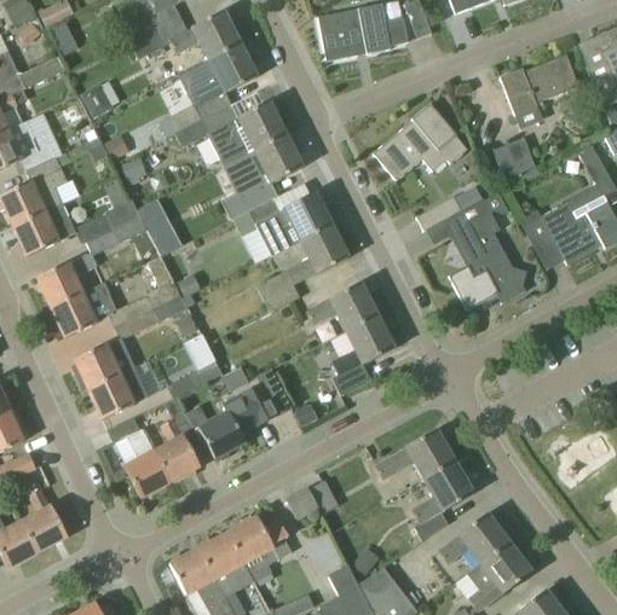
[(13,23),(34,16),(29,0),(7,7),(13,23)]
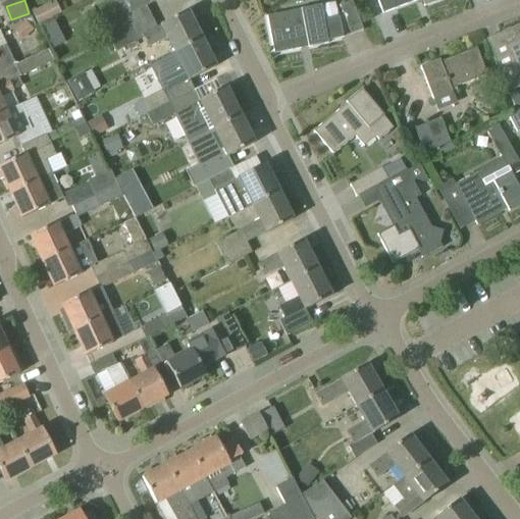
[(34,9),(40,22),(62,11),(57,0),(52,0),(34,9)]
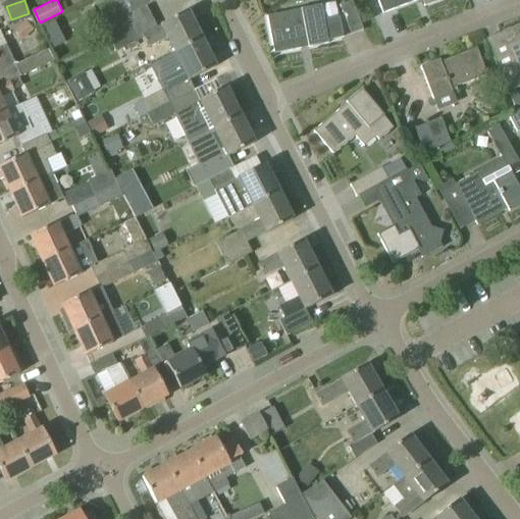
[(126,0),(132,10),(151,0),(152,1),(154,0),(126,0)]
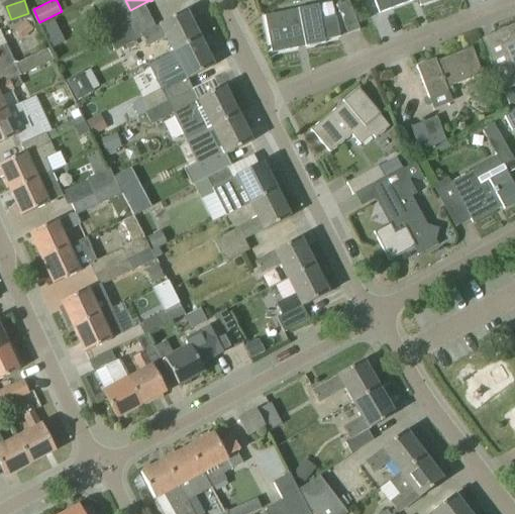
[(337,3),(348,31),(362,26),(351,0),(345,0),(337,3)]
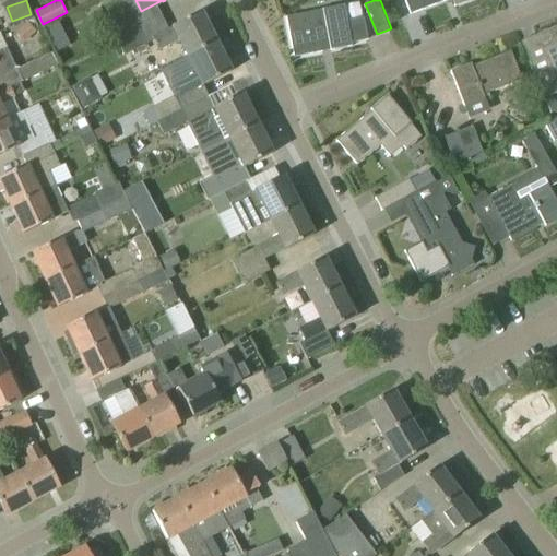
[(406,0),(412,11),(440,0),(457,0),(458,2),(455,2),(457,3),(465,0),(406,0)]
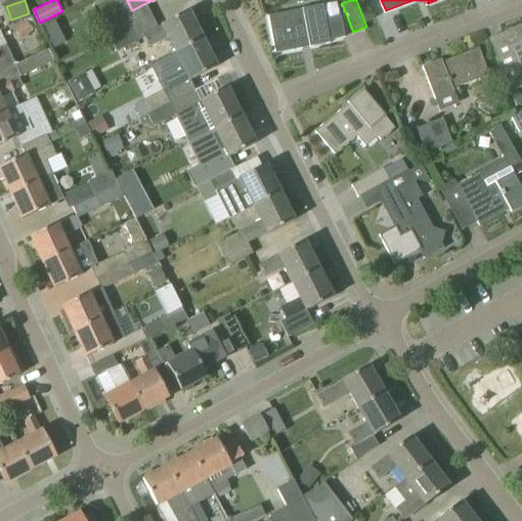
[(327,16),(323,2),(303,6),(305,12),(270,19),(276,51),(277,51),(277,49),(310,42),(311,44),(331,41),(330,37),(344,34),(341,14),(327,16)]
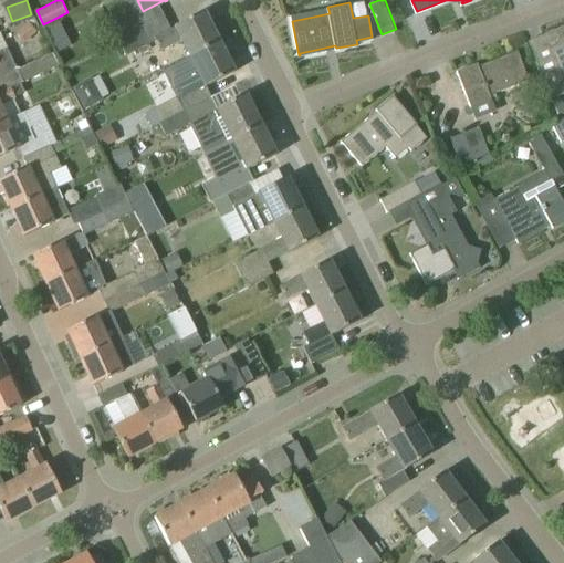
[(191,54),(220,39),(205,9),(176,23),(176,24),(155,35),(162,48),(183,38),(191,54)]
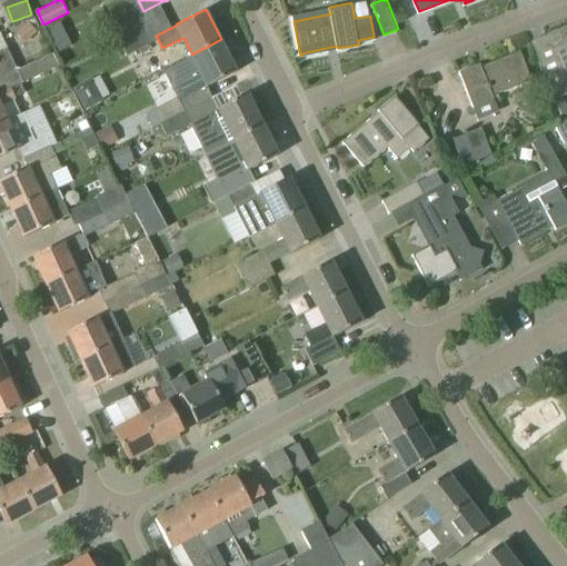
[(112,21),(119,36),(120,37),(143,26),(136,10),(112,21)]
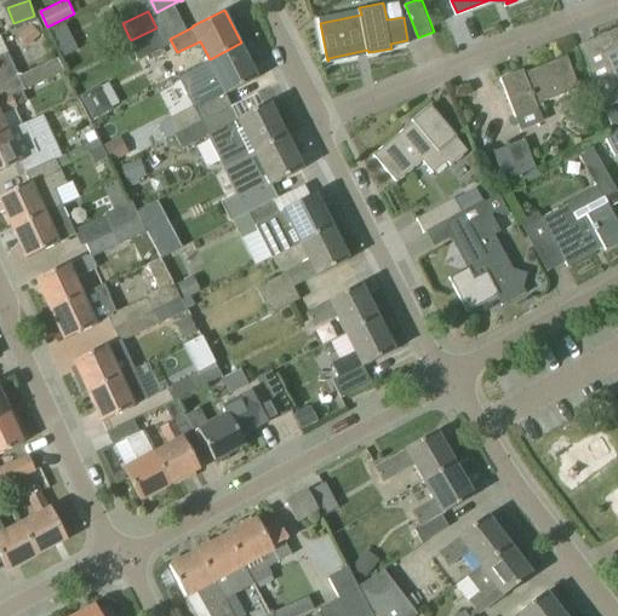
[(617,26),(581,42),(590,64),(602,98),(617,91),(617,26)]
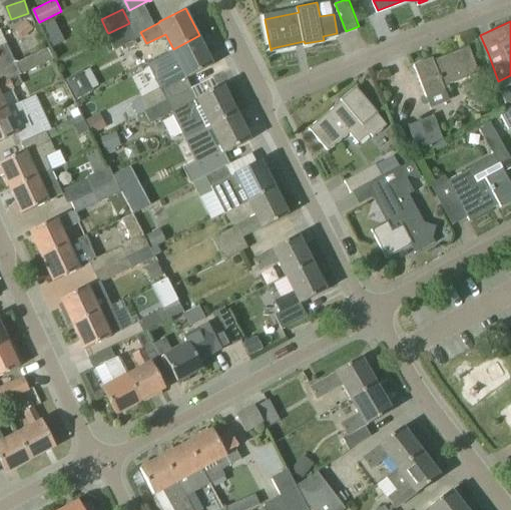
[(136,37),(129,23),(108,33),(115,48),(136,37)]
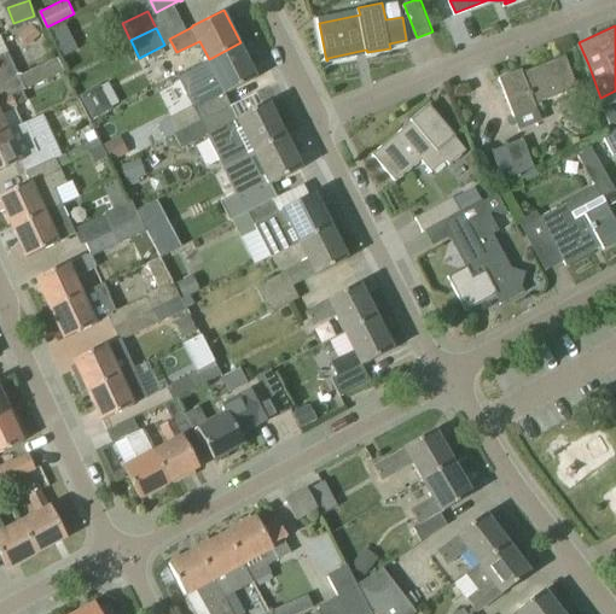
[(0,83),(21,75),(1,34),(0,34),(0,83)]
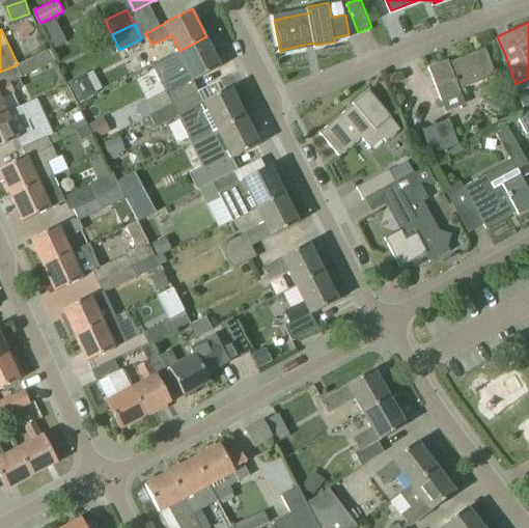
[(206,36),(179,51),(187,66),(167,76),(173,88),(193,78),(194,79),(221,65),(206,36)]
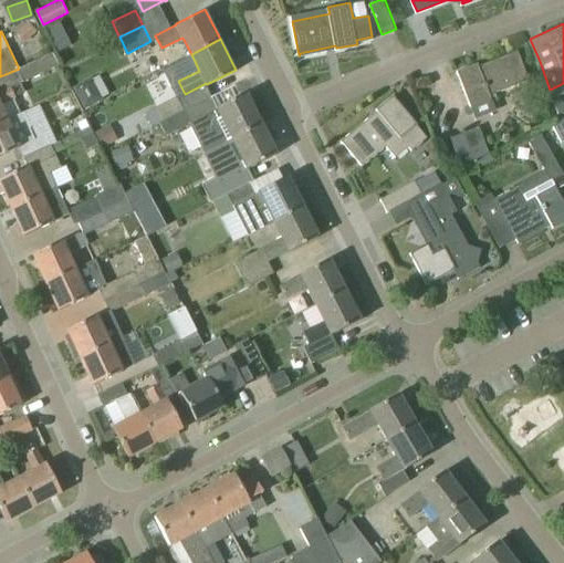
[(480,68),(478,61),(458,70),(471,104),(491,96),(490,93),(530,79),(519,49),(518,50),(518,52),(514,53),(514,54),(480,68)]
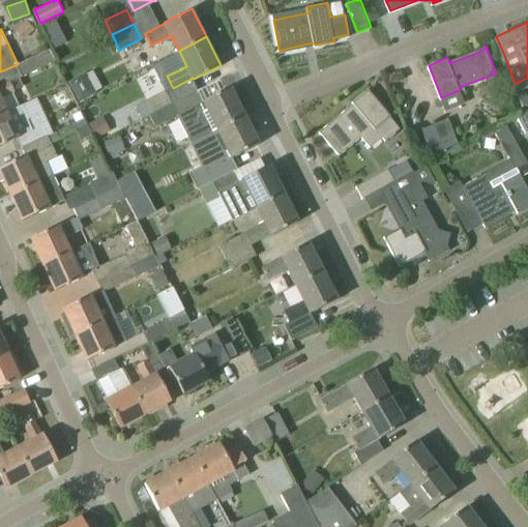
[(0,113),(6,111),(0,96),(15,90),(10,80),(23,74),(23,75),(56,60),(51,49),(18,64),(0,71),(0,113)]
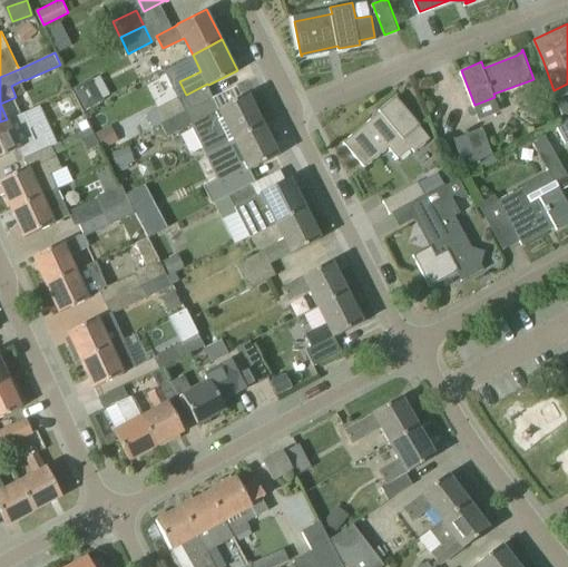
[(92,76),(75,86),(87,108),(105,98),(92,76)]
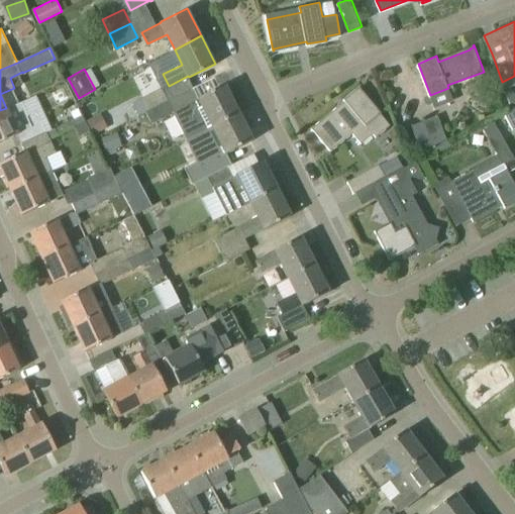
[(194,86),(169,98),(146,110),(152,121),(180,107),(186,119),(205,110),(213,125),(239,112),(225,84),(199,97),(194,86)]
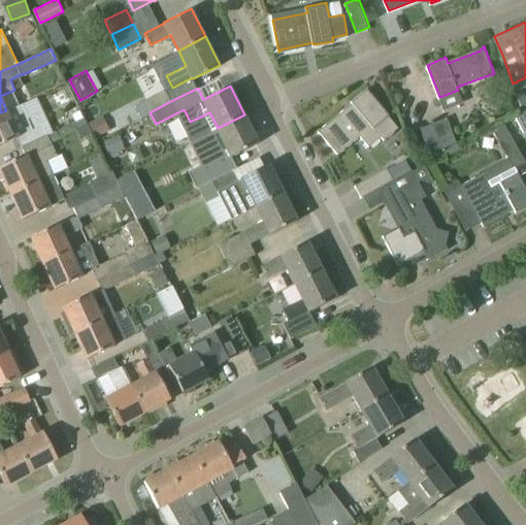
[(150,112),(172,100),(166,88),(143,100),(150,112)]
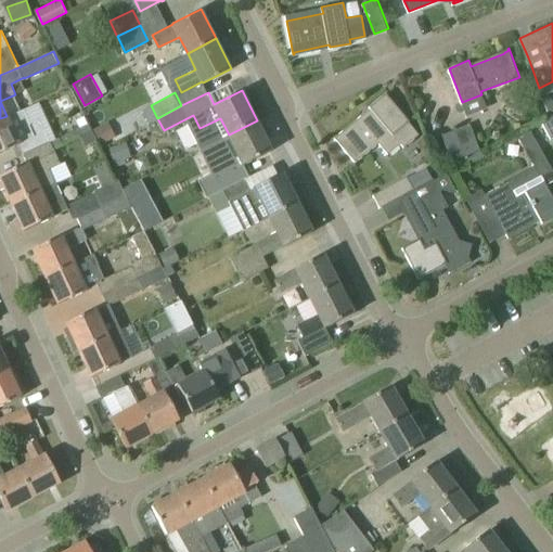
[(356,162),(378,142),(388,153),(401,142),(404,146),(419,133),(409,120),(386,92),(370,106),(373,111),(367,116),(364,113),(335,137),(336,139),(336,138),(356,162)]
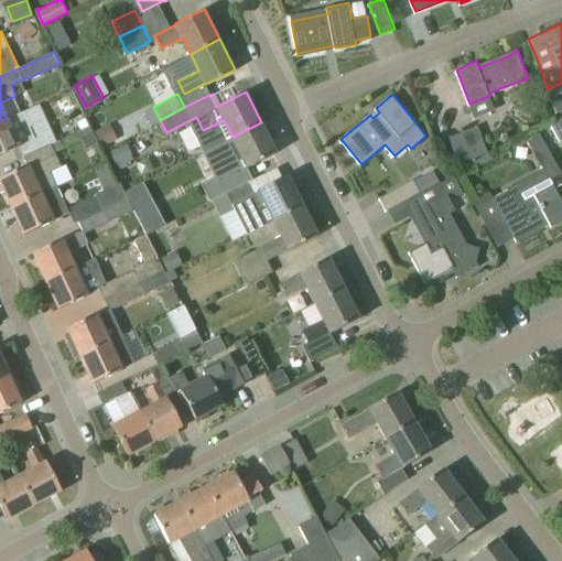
[(561,99),(558,95),(552,97),(560,120),(561,119),(561,99)]
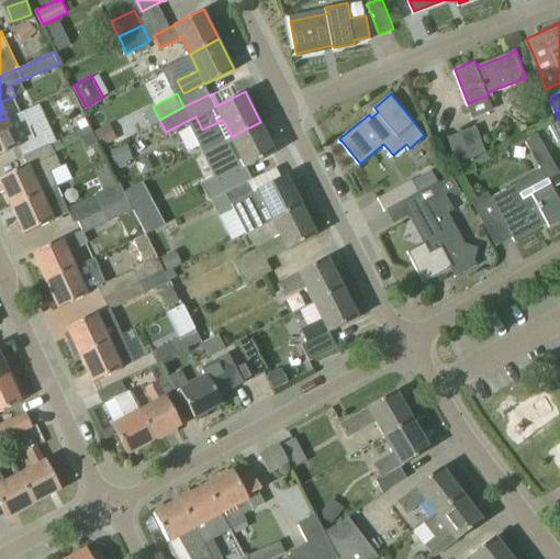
[(0,154),(20,145),(24,154),(51,142),(41,120),(30,125),(23,110),(7,118),(0,120),(0,154)]
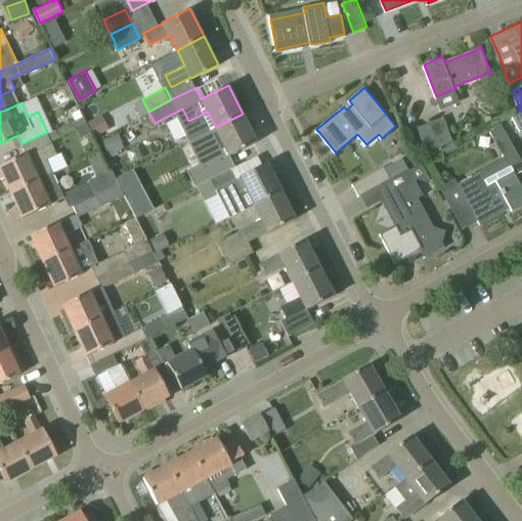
[(521,111),(520,112),(513,115),(520,129),(521,128),(521,111)]
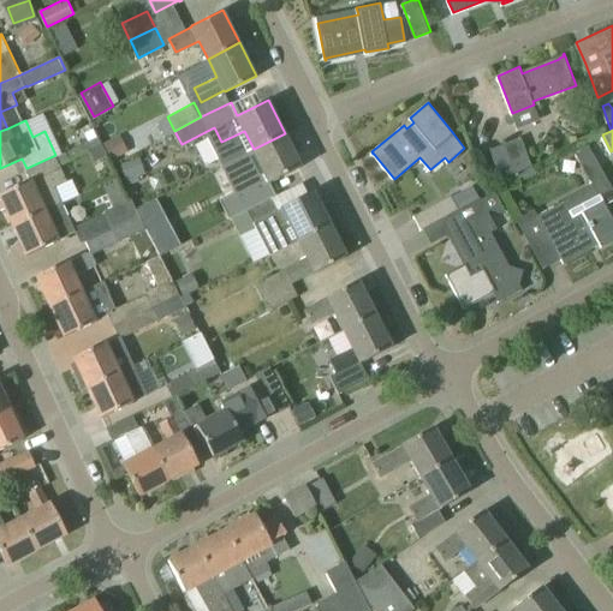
[(121,133),(103,143),(111,157),(129,149),(121,133)]
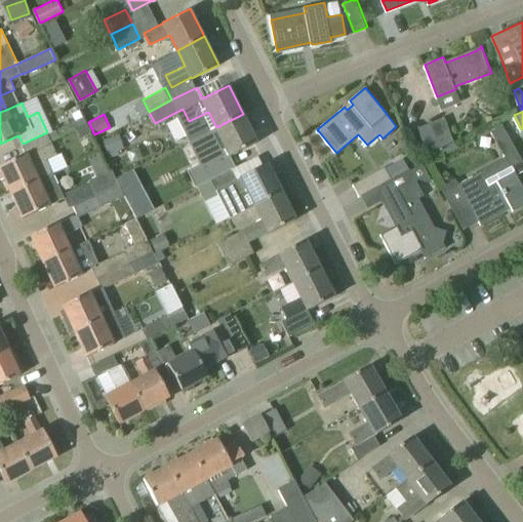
[(243,114),(216,127),(224,142),(204,151),(210,163),(205,166),(210,177),(232,167),(226,156),(230,154),(231,155),(257,142),(243,114)]
